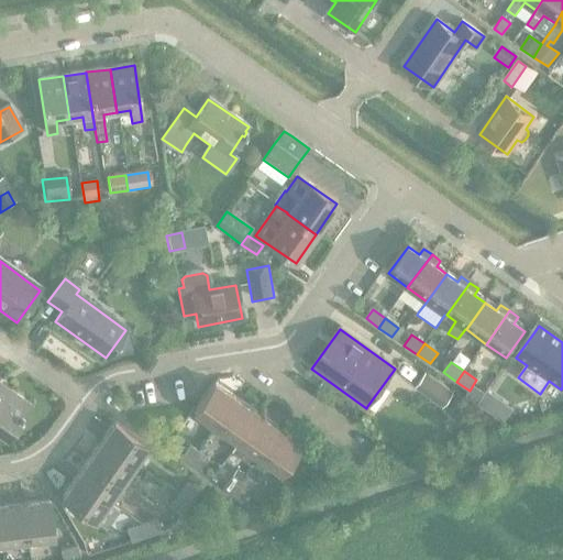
[(414,388),(443,412),(455,395),(426,373),(414,388)]
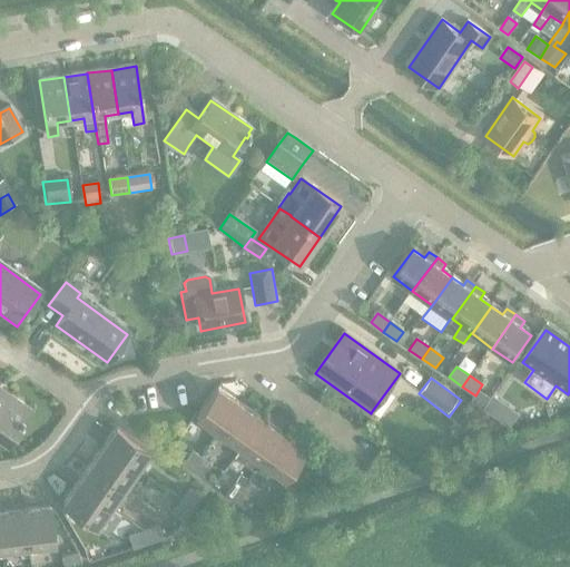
[(0,440),(8,446),(31,412),(0,389),(0,440)]
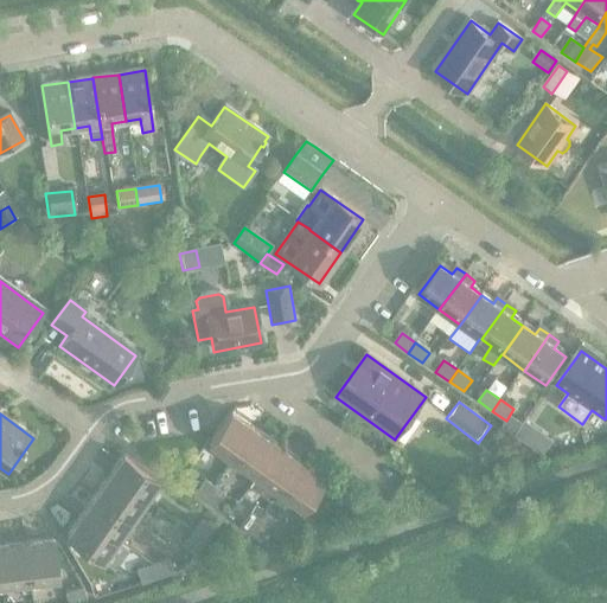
[(219,461),(229,468),(254,431),(231,416),(216,438),(209,448),(222,456),(219,461)]
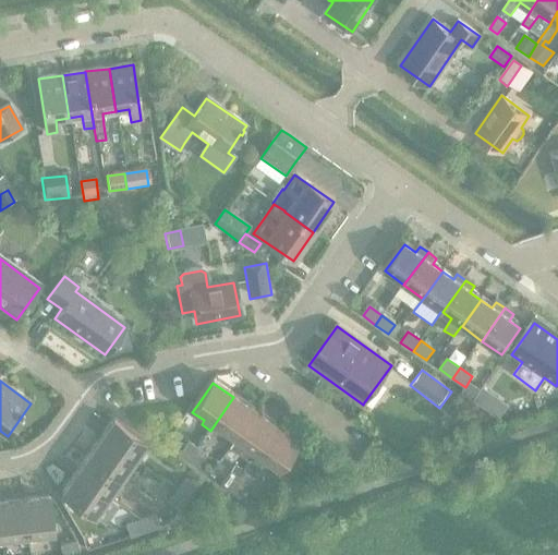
[(222,433),(235,442),(255,412),(233,397),(210,431),(219,437),(222,433)]
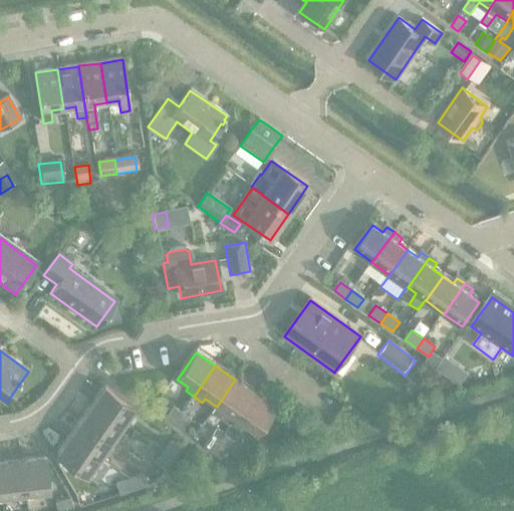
[(224,418),(234,425),(253,393),(235,379),(217,407),(227,415),(224,418)]
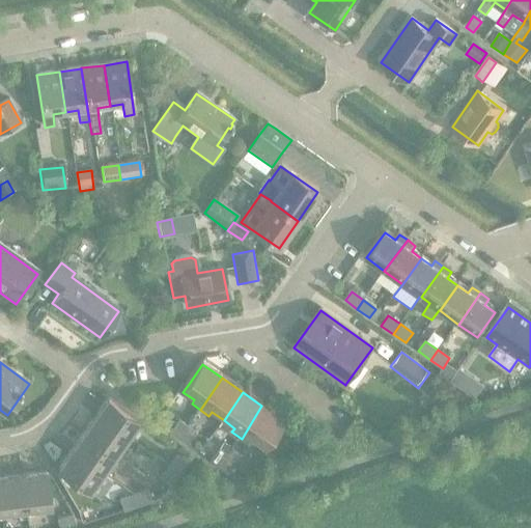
[(108,400),(95,418),(127,440),(139,422),(108,400)]
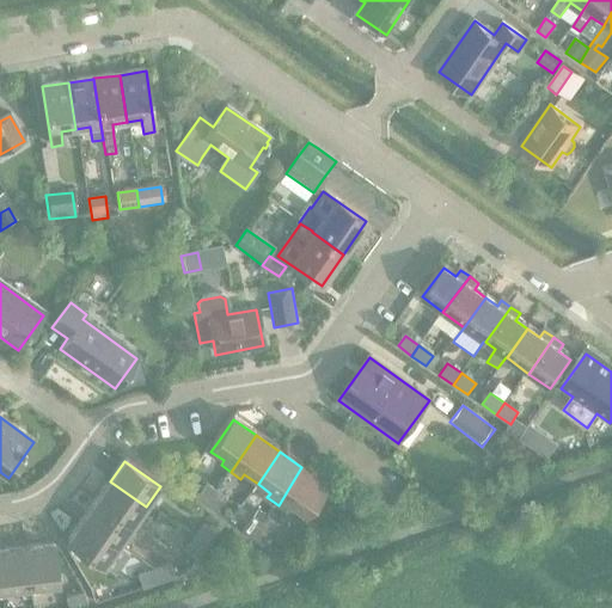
[(301,467),(279,505),(288,513),(292,508),(306,517),(329,485),(301,467)]
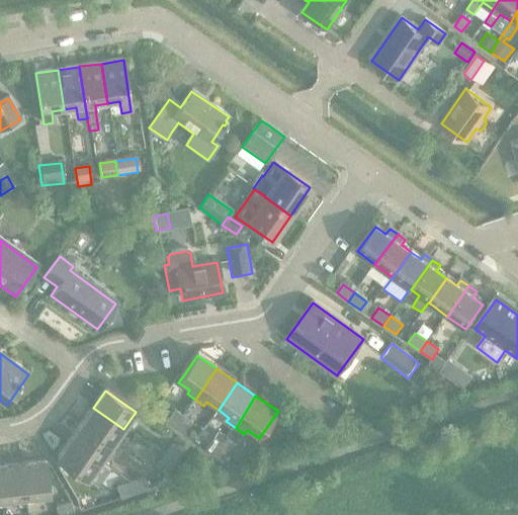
[(93,408),(82,424),(112,446),(123,429),(93,408)]
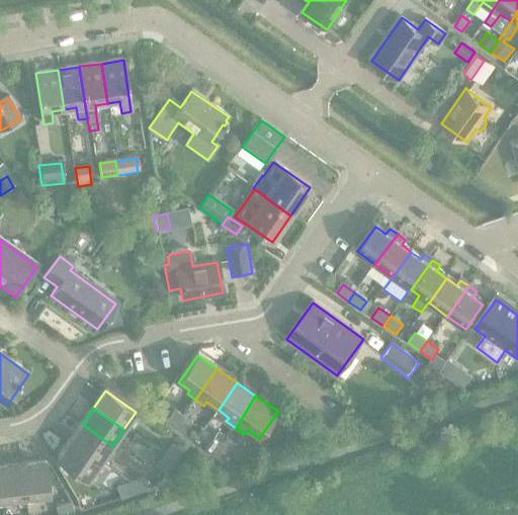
[(165,423),(174,429),(183,416),(174,411),(165,423)]
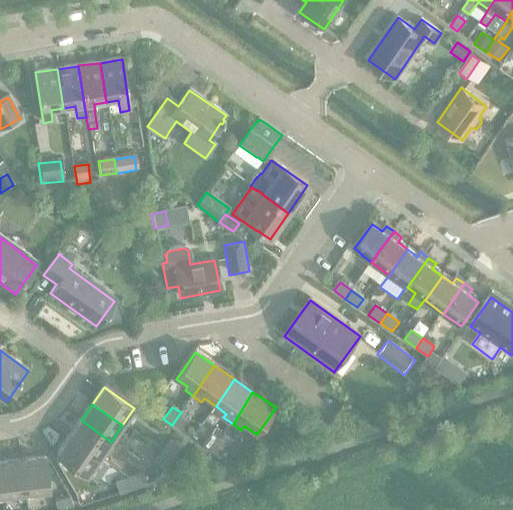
[(181,412),(172,425),(181,431),(189,418),(181,412)]
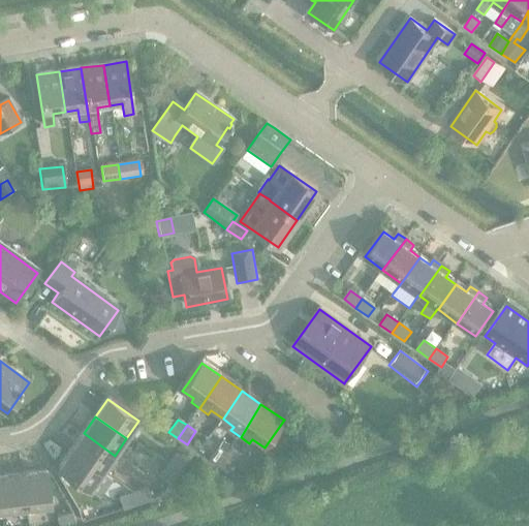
[(84,433),(71,451),(102,473),(115,456),(84,433)]
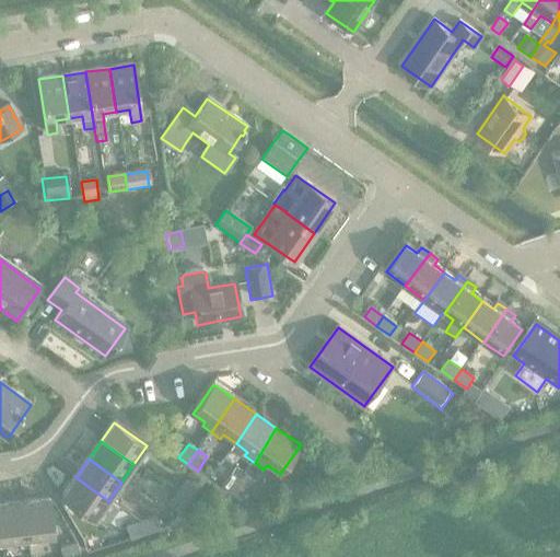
[(235,467),(231,474),(240,479),(244,473),(235,467)]
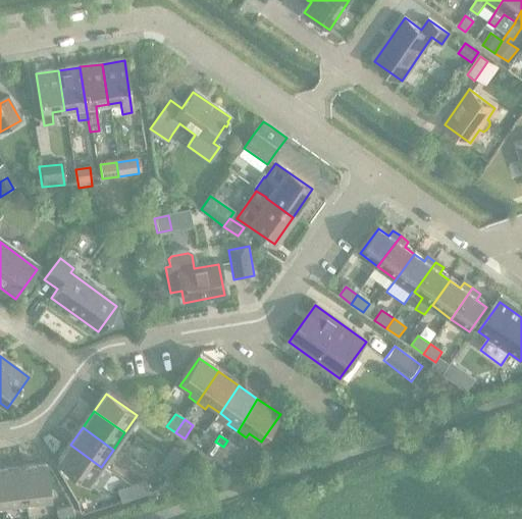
[(223,447),(215,460),(224,466),(237,447),(227,440),(223,447)]
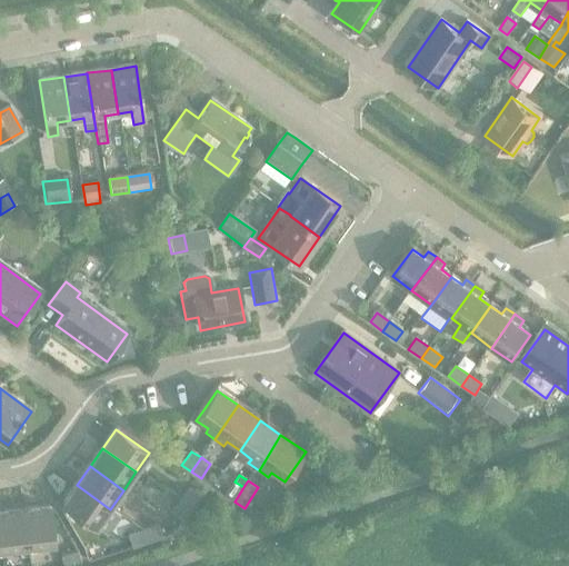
[(226,496),(235,502),(243,487),(235,482),(226,496)]
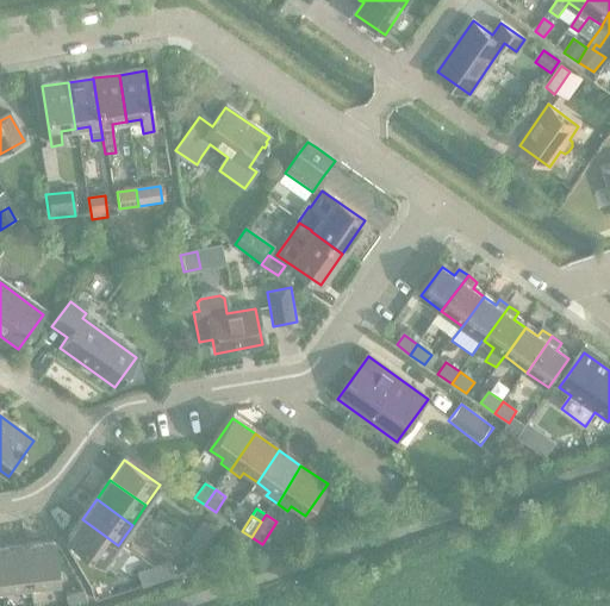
[(118,545),(82,519),(68,541),(104,566),(118,545)]
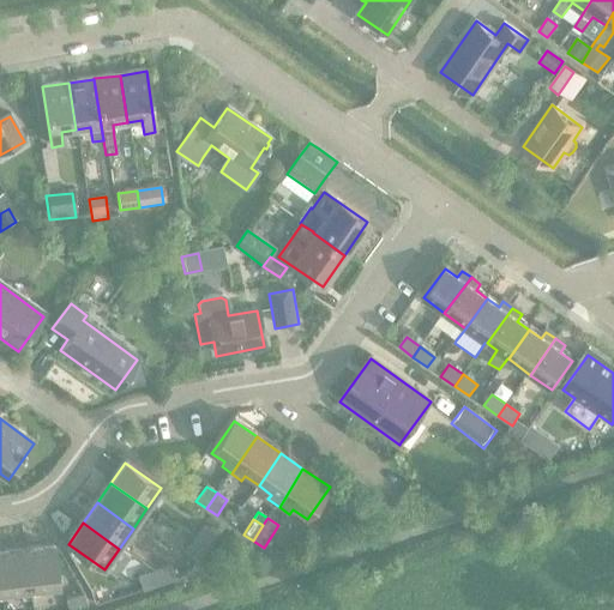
[(205,525),(196,538),(206,547),(216,533),(205,525)]
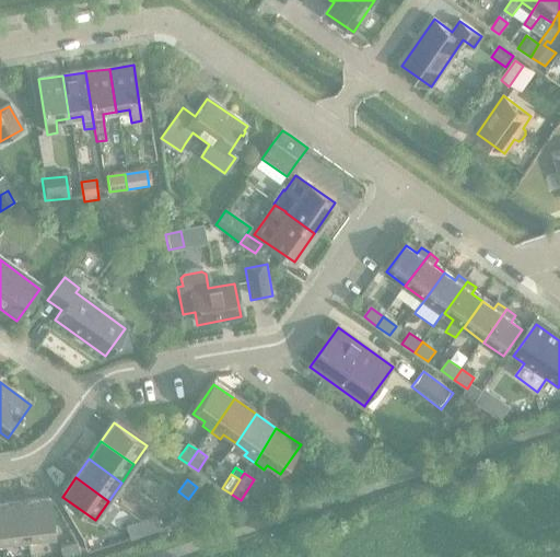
[(188,499),(178,491),(170,505),(179,512),(188,499)]
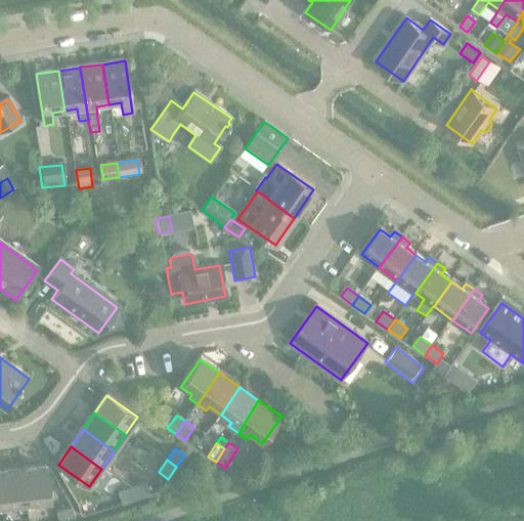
[(47,469),(24,472),(28,510),(37,509),(36,504),(51,502),(47,469)]
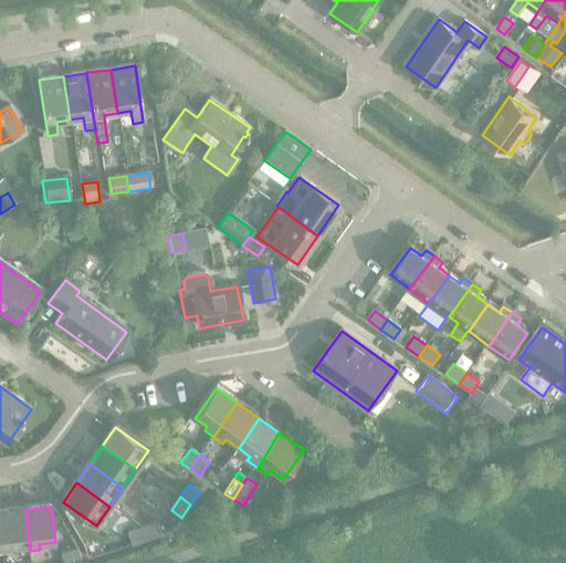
[(25,510),(0,513),(0,522),(4,549),(18,546),(19,553),(30,551),(25,510)]
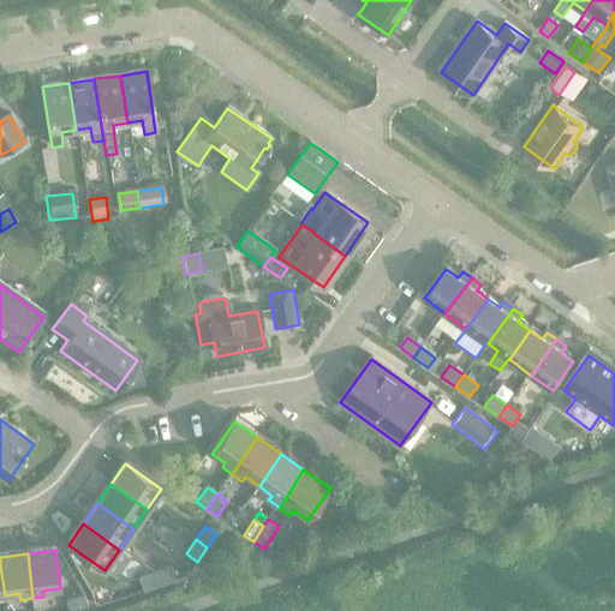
[(171,567),(159,571),(162,586),(175,581),(171,567)]
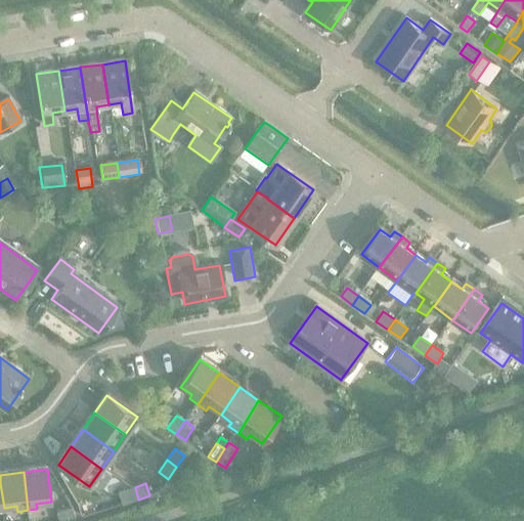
[(124,490),(118,493),(122,505),(128,503),(138,500),(135,487),(124,490)]
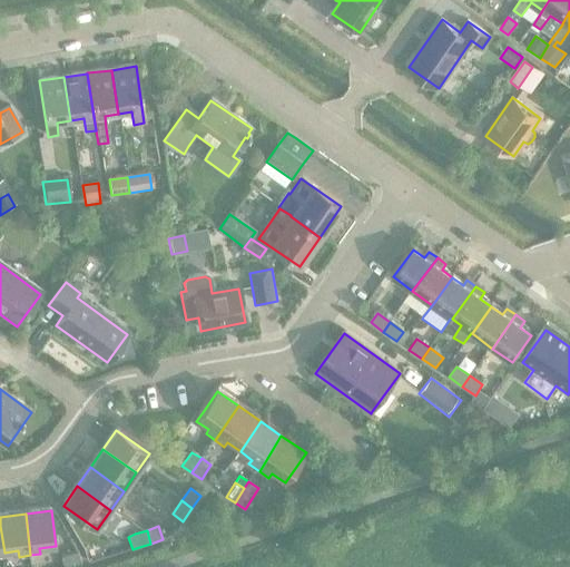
[(62,557),(65,566),(75,566),(81,564),(78,553),(62,557)]
